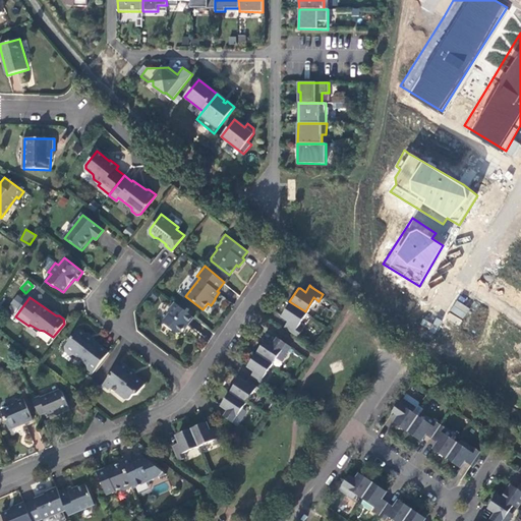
[(195,317),(175,301),(170,307),(169,312),(165,319),(165,324),(176,333),(181,332),(188,324),(189,324),(195,317)]
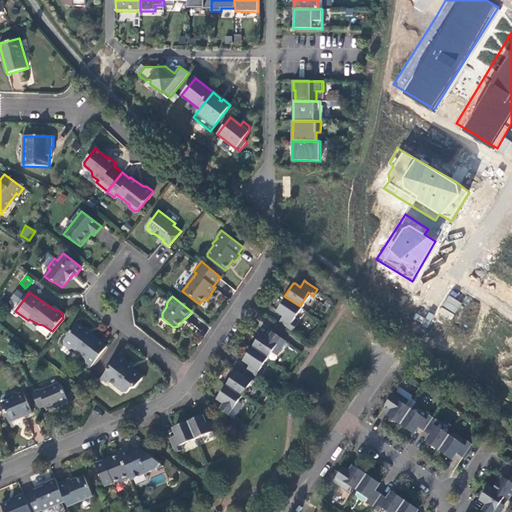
[(300,306),(284,296),(276,307),(278,310),(282,313),(278,320),(291,329),(295,322),(291,319),(300,306)]
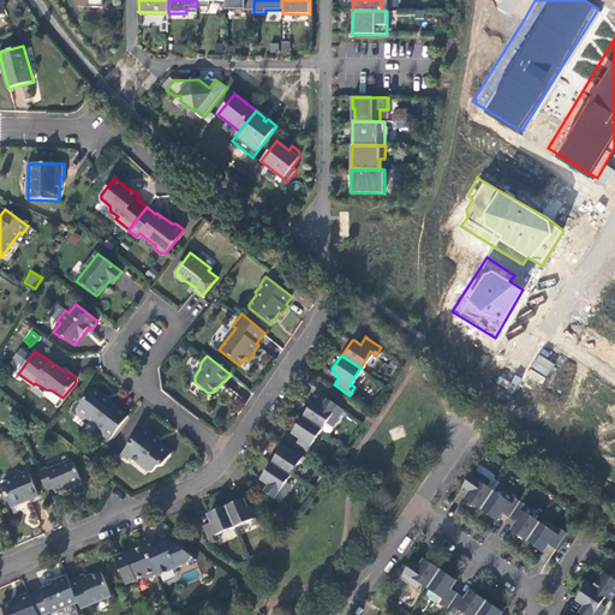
[(527,377),(544,384),(553,362),(536,356),(527,377)]
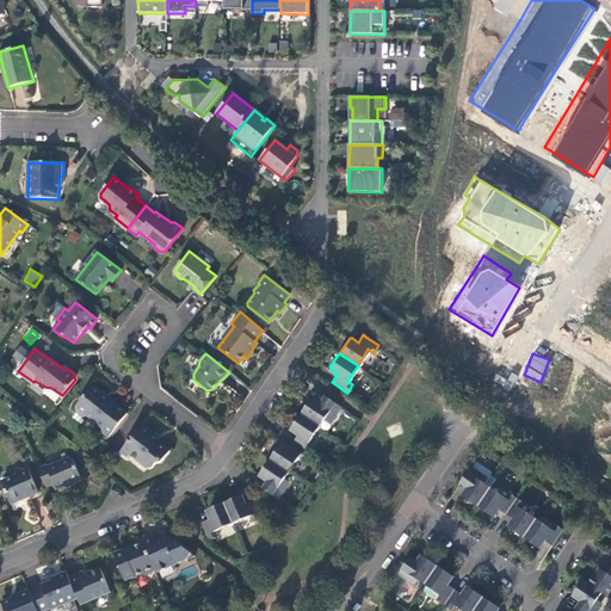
[(104,431),(110,436),(129,412),(93,386),(78,406),(79,412),(81,414),(87,414),(103,426),(104,431)]
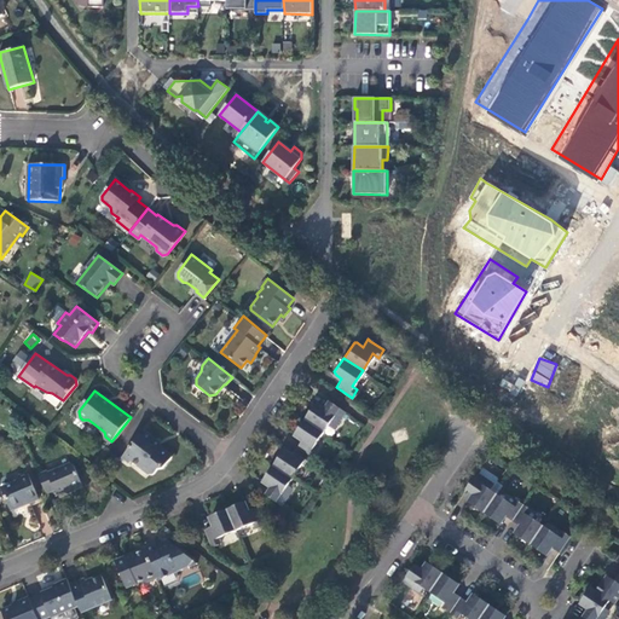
[(343,410),(328,399),(323,406),(317,401),(313,403),(304,417),(323,431),(328,423),(336,421),(343,410)]
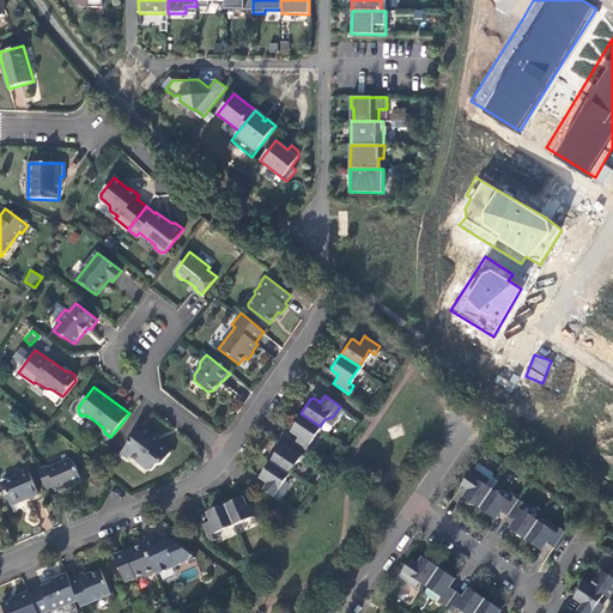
[(320,426),(301,413),(292,426),(292,430),(299,434),(293,442),(309,453),(315,444),(310,441),(320,426)]
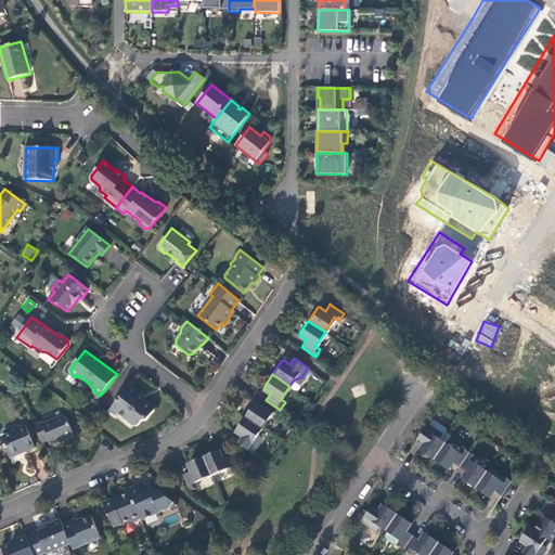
[(130,387),(115,405),(121,410),(118,414),(133,426),(136,425),(140,425),(144,421),(147,420),(155,410),(141,398),(141,395),(130,387)]
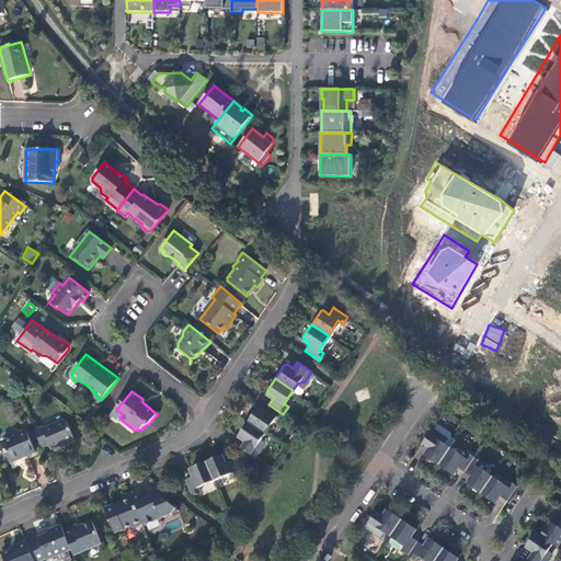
[(283,414),(268,404),(265,410),(259,407),(256,407),(247,421),(264,432),(274,418),(278,421),(283,414)]
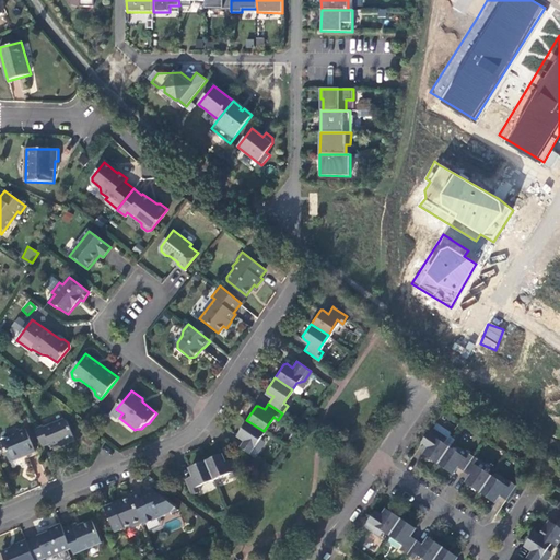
[(123,413),(116,409),(112,416),(117,420),(119,418),(123,413)]
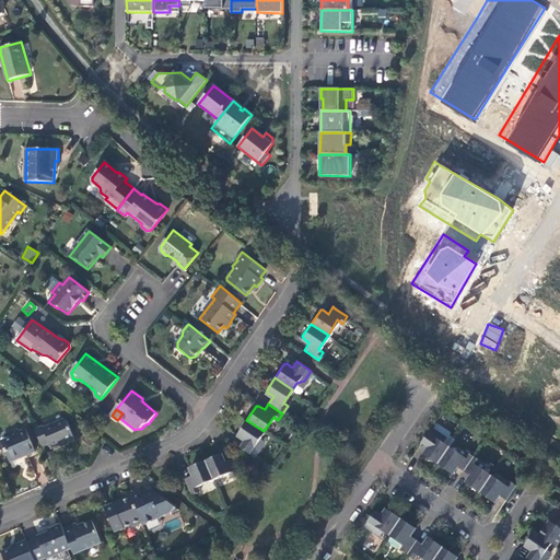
[(35,427),(44,447),(50,444),(53,447),(76,438),(68,421),(63,417),(43,426),(42,423),(35,427)]
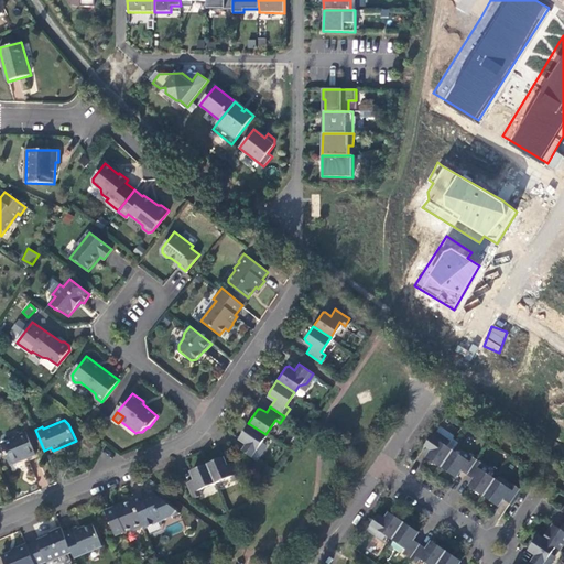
[(266,434),(248,423),(240,435),(240,438),(246,442),(241,448),(256,459),(263,448),(262,441),(266,434)]
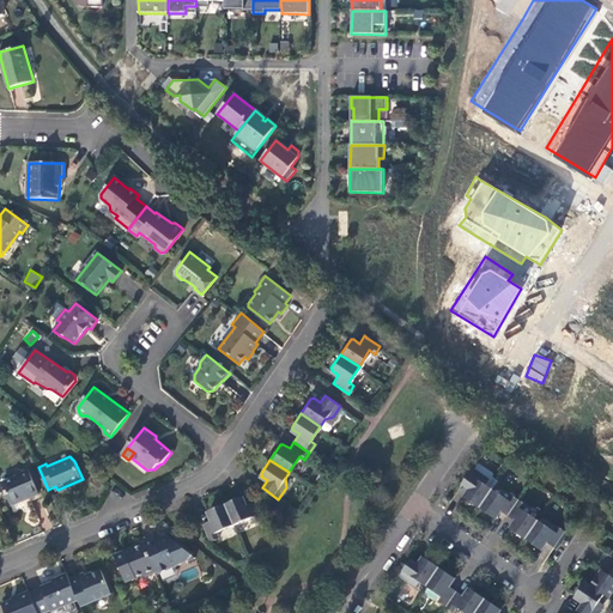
[(16,474),(1,480),(12,503),(38,492),(26,465),(17,469),(16,474)]
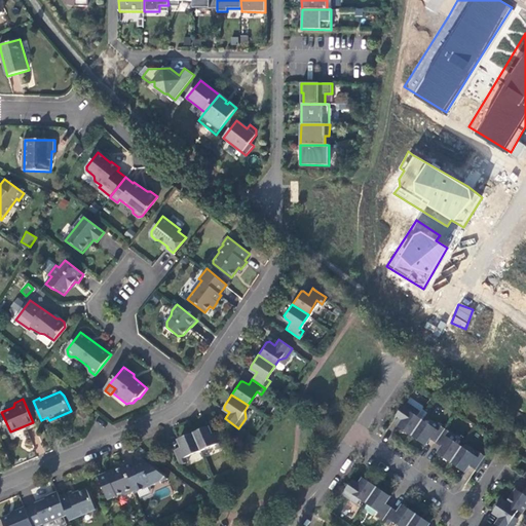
[(405,402),(395,416),(401,420),(398,425),(399,428),(410,437),(422,419),(416,415),(414,408),(405,402)]
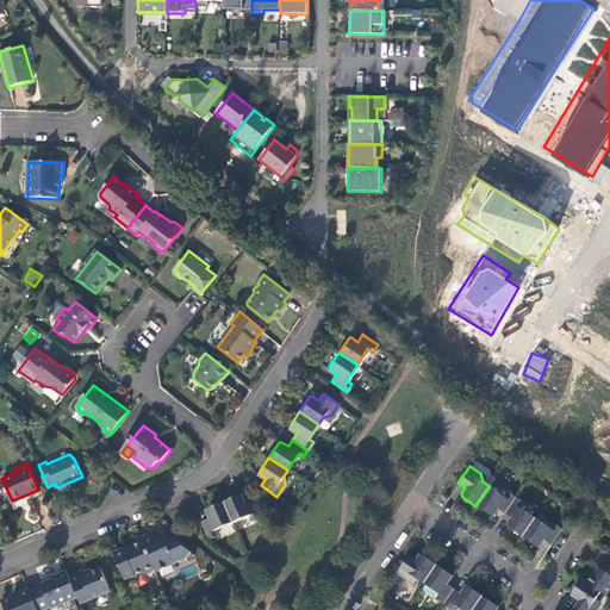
[(490,486),(475,506),(486,514),(492,514),(496,508),(504,514),(515,497),(508,492),(504,497),(490,486)]
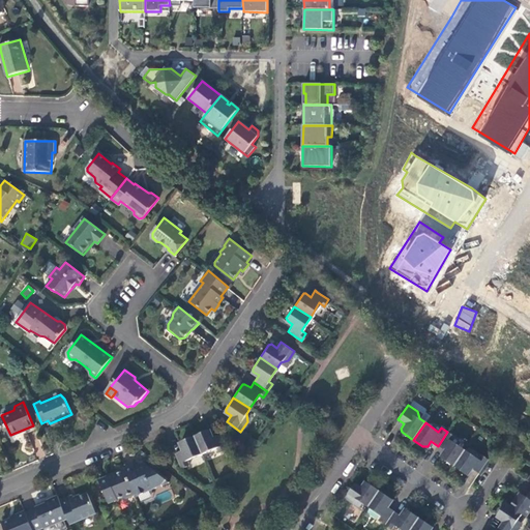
[(227,448),(219,432),(212,435),(210,431),(208,429),(195,435),(203,454),(217,447),(219,451),(227,448)]
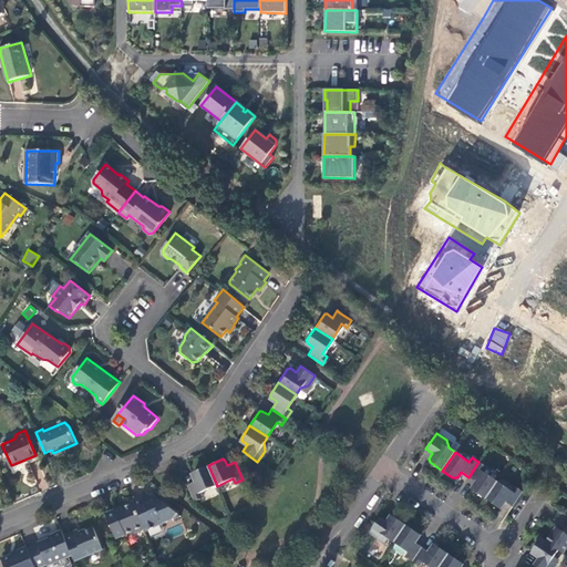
[(478,462),(468,477),(474,481),(471,486),(470,488),(471,490),(484,500),(497,481),(484,471),(486,467),(478,462)]
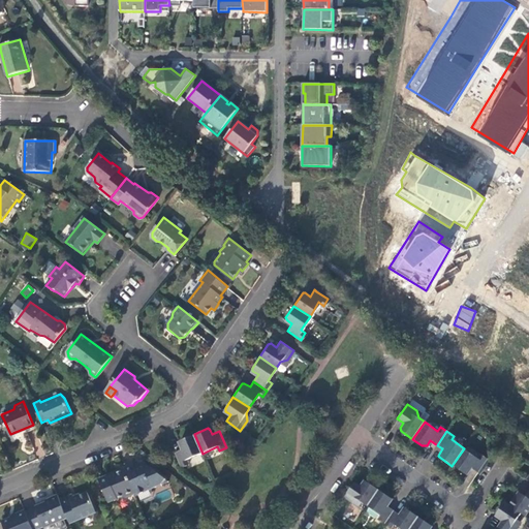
[(182,447),(175,450),(182,467),(189,463),(188,460),(203,454),(194,434),(181,439),(180,442),(182,447)]
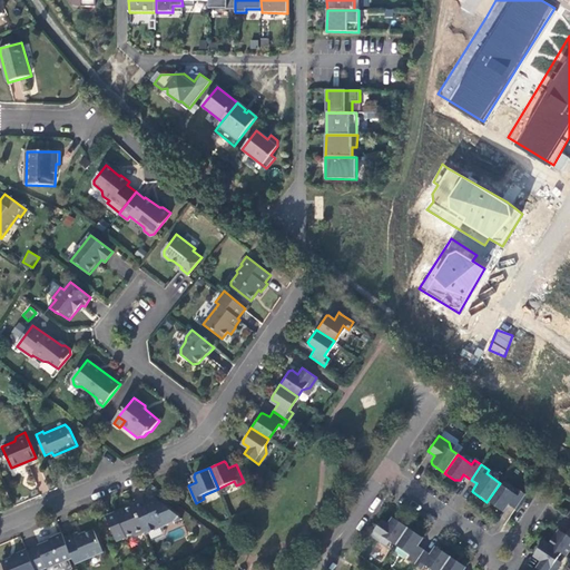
[(507,504),(513,509),(524,493),(518,489),(514,493),(500,483),(487,502),(499,510),(504,509),(507,504)]
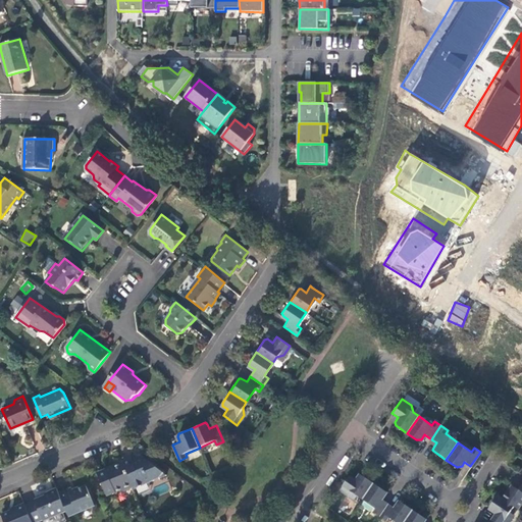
[(135,455),(122,460),(122,461),(134,485),(135,487),(159,477),(164,472),(143,455),(137,458),(135,455)]
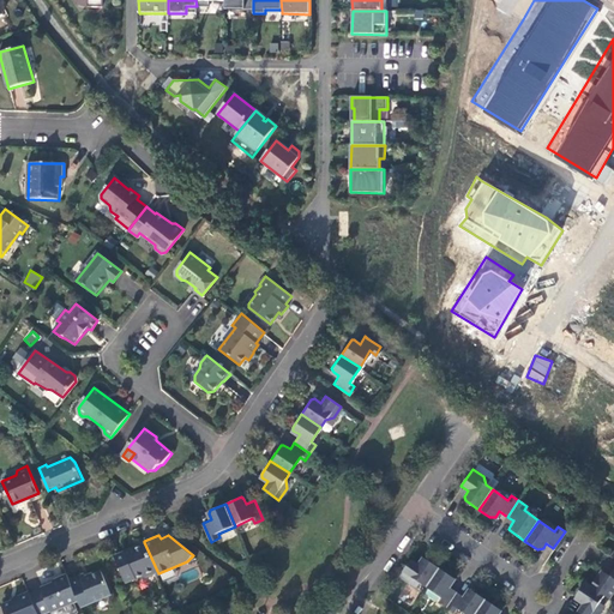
[(157,571),(144,542),(115,554),(127,581),(146,573),(149,576),(157,571)]
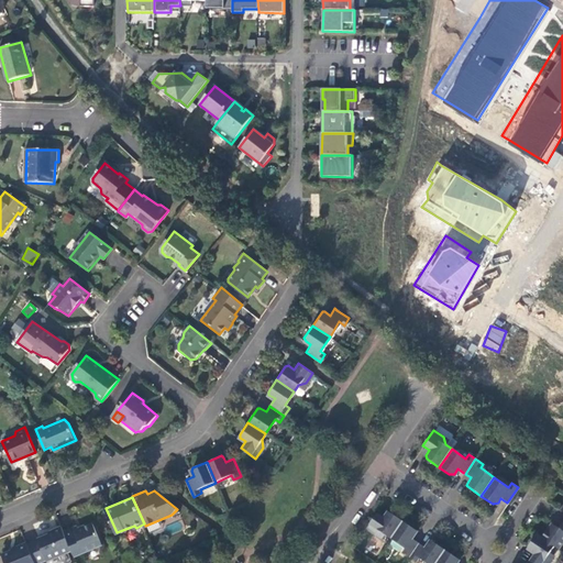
[(392,538),(405,518),(390,509),(389,510),(385,517),(377,512),(367,527),(377,534),(386,533),(392,538)]
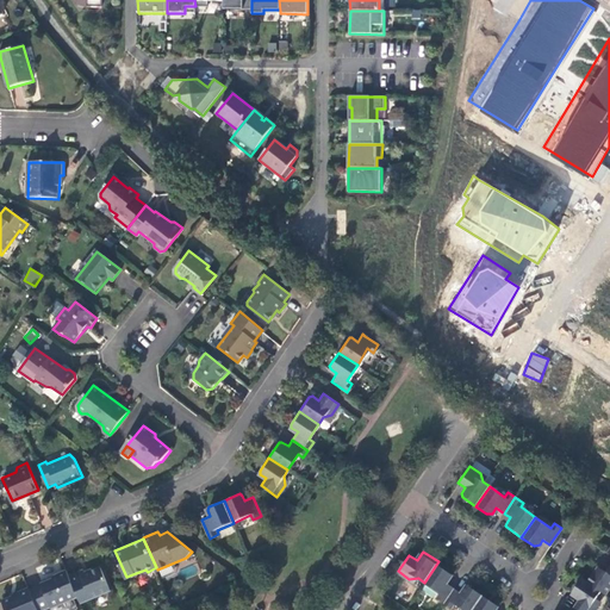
[(437,597),(444,602),(455,586),(449,582),(453,576),(453,572),(439,561),(424,583),(440,592),(437,597)]
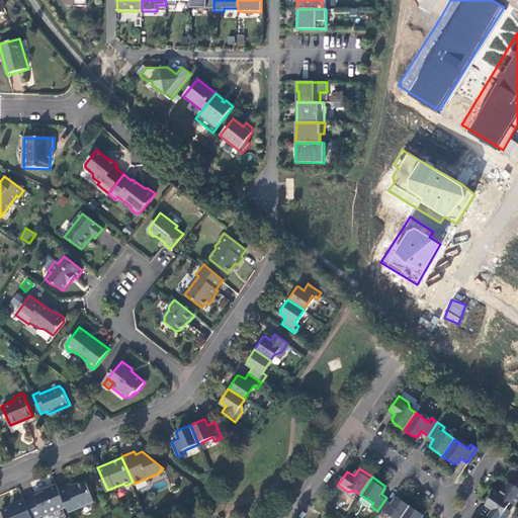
[(517,478),(514,484),(510,481),(506,482),(498,493),(510,501),(514,504),(517,497),(517,478)]
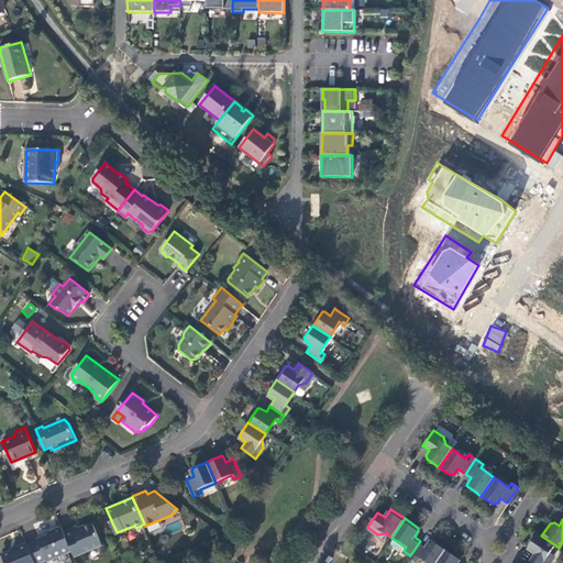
[(78,525),(64,531),(73,550),(75,555),(102,544),(94,523),(80,529),(78,525)]
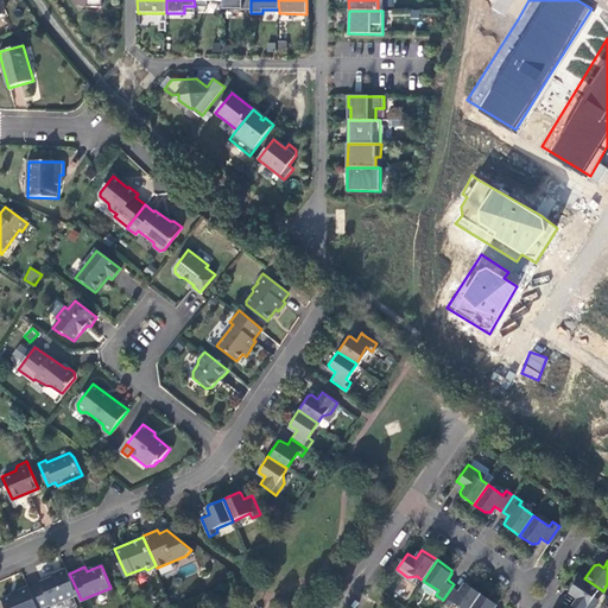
[(40,583),(30,588),(39,607),(51,603),(54,607),(67,601),(67,599),(78,594),(69,574),(67,568),(57,572),(57,574),(39,582),(40,583)]
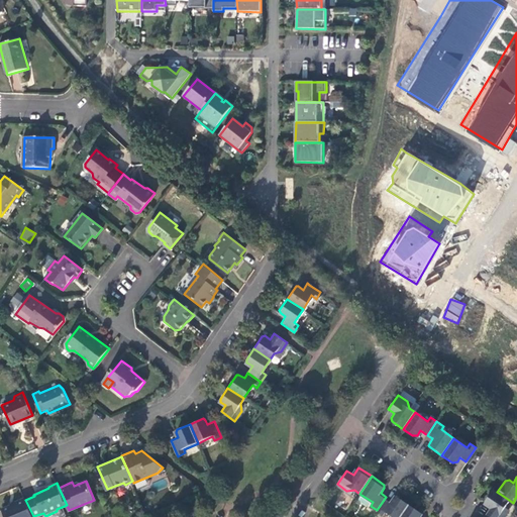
[(487,513),(491,516),(503,516),(506,513),(505,506),(509,500),(497,492),(493,489),(485,501),(486,503),(491,507),(487,513)]
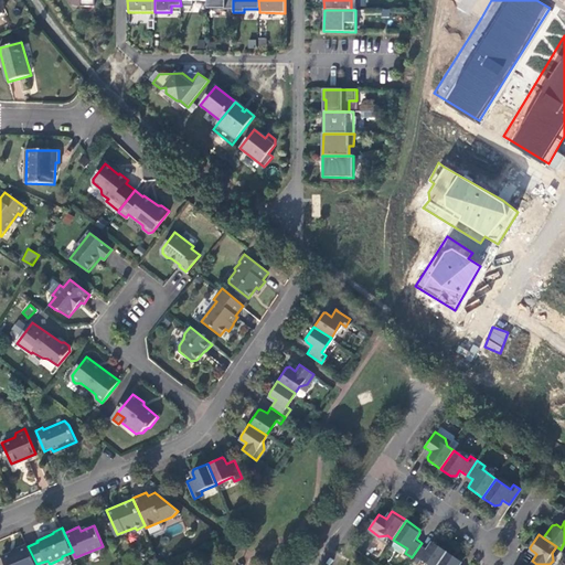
[(422,560),(430,564),(437,564),(448,550),(435,541),(433,542),(429,547),(422,543),(412,557),(419,563),(422,560)]
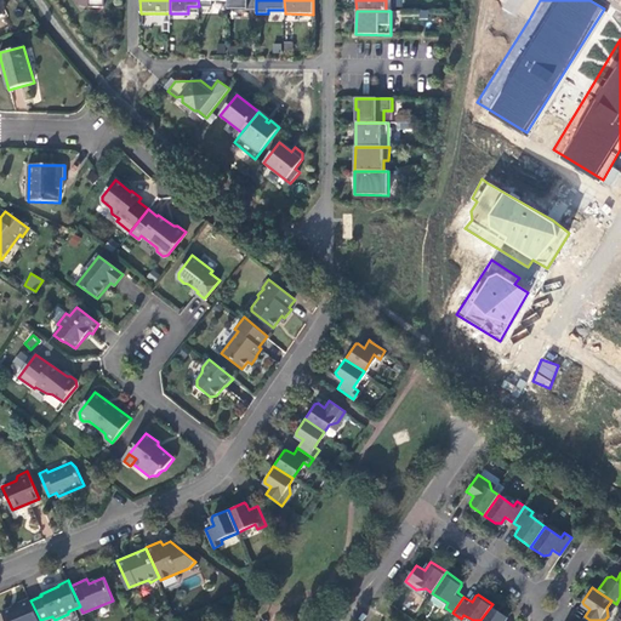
[(30,600),(30,599),(4,611),(7,620),(39,620),(40,620),(30,600)]
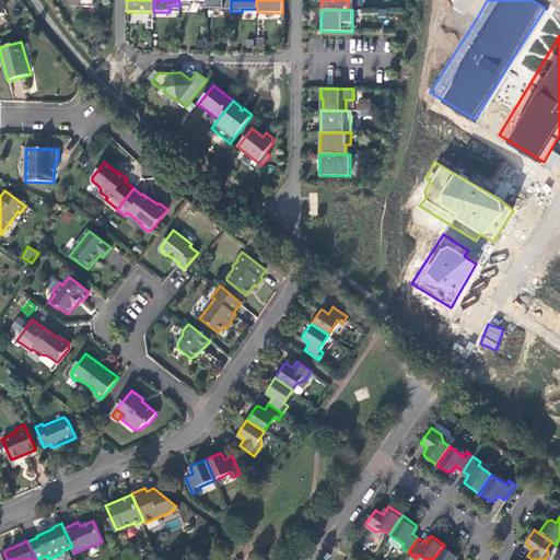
[(455,559),(457,557),(457,553),(444,545),(433,559),(455,559)]
